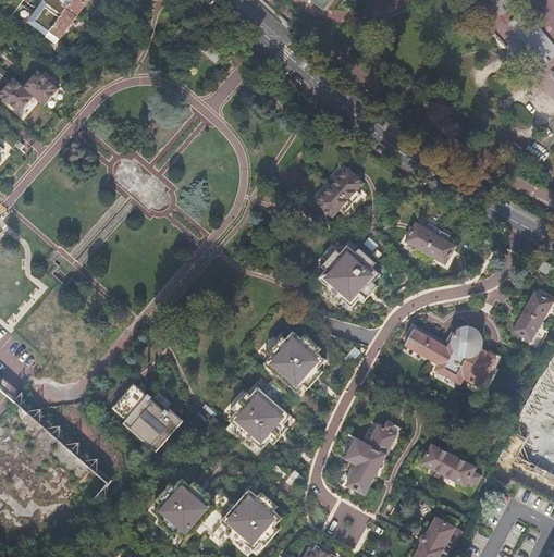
[(41,0),(26,21),(45,34),(47,31),(57,38),(84,0),(41,0)]
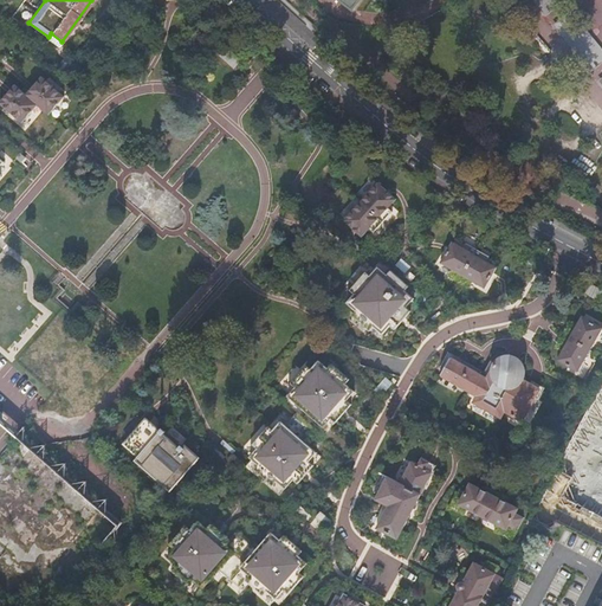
[(335,0),(348,10),(355,0),(335,0)]
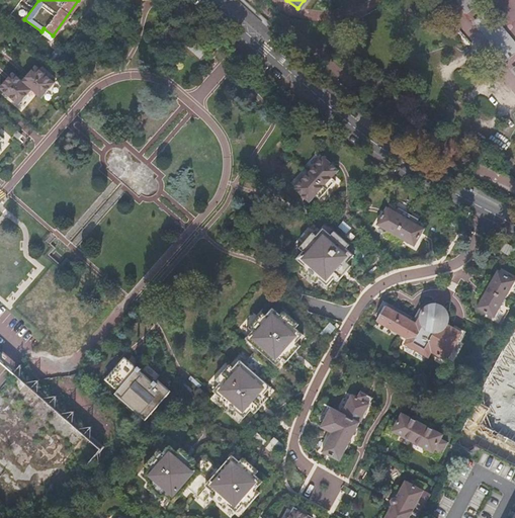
[(478,0),(452,0),(463,13),(479,1),(478,0)]
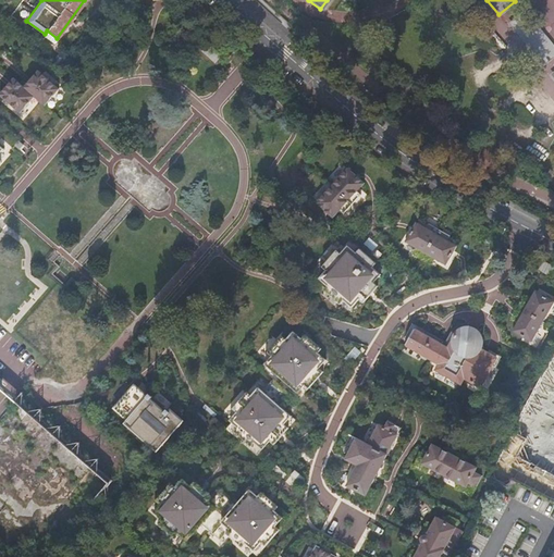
[(553,48),(522,10),(505,24),(540,66),(553,54),(553,48)]
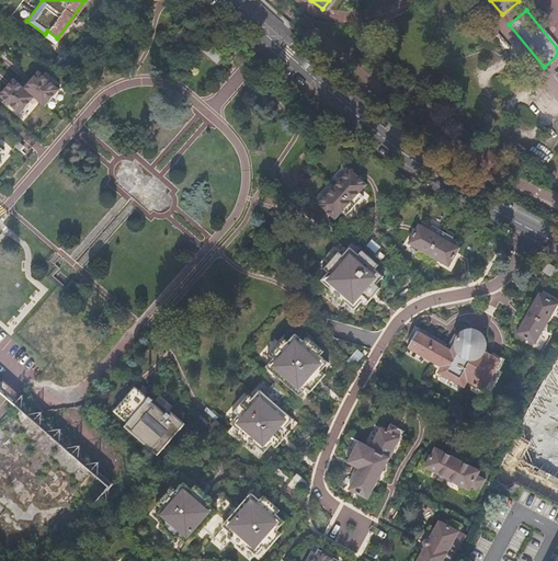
[(224,44),(219,48),(229,57),(234,53),(224,44)]
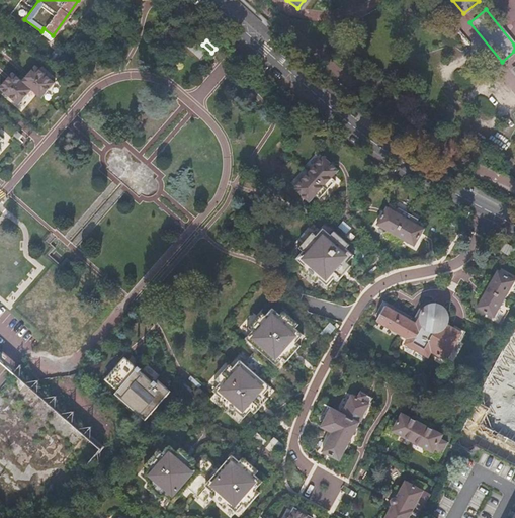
[(53,49),(45,59),(51,64),(59,53),(53,49)]
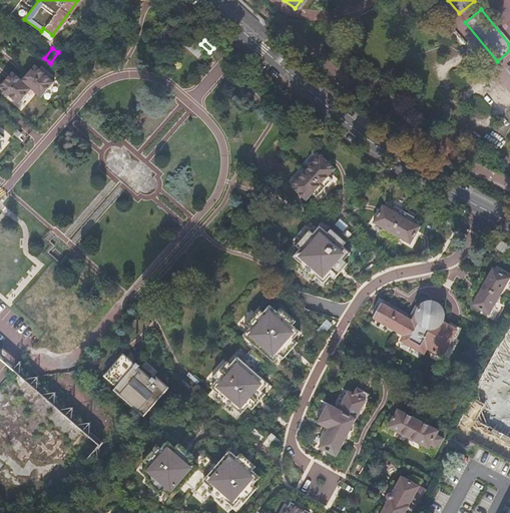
[(21,83),(12,74),(0,88),(0,90),(17,106),(30,91),(39,99),(53,85),(34,68),(21,83)]
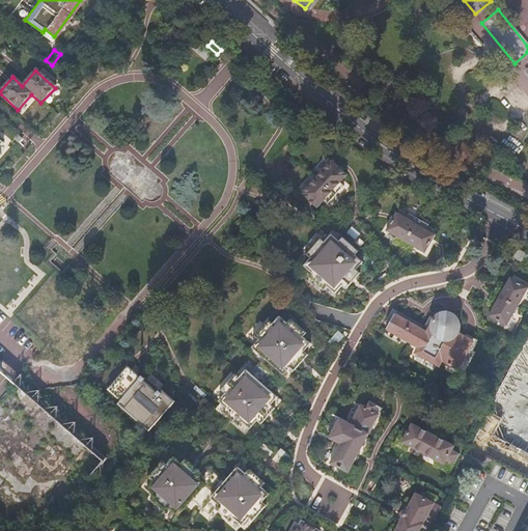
[(328,162),(298,195),(313,210),(321,201),(325,205),(340,187),(337,184),(343,176),(328,162)]
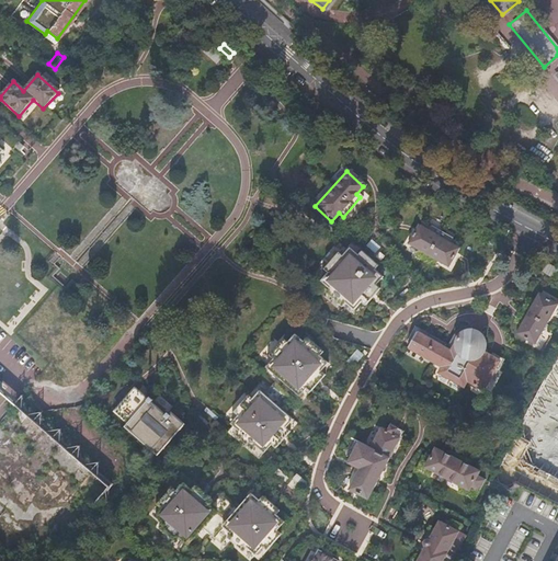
[(416,226),(405,247),(447,270),(458,250),(416,226)]
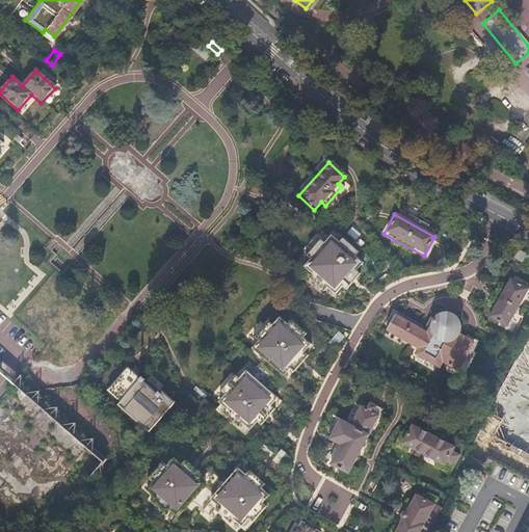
[(349,228),(344,233),(353,240),(359,235),(349,228)]
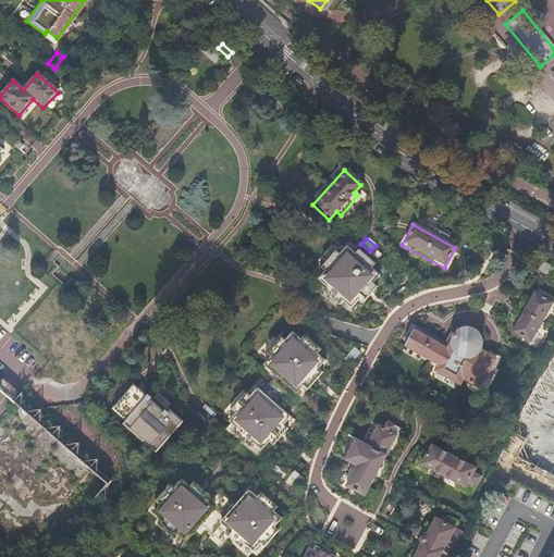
[(372,265),(377,261),(360,248),(357,252),(348,246),(343,252),(337,248),(323,265),(328,269),(320,277),(329,284),(324,289),(341,302),(344,298),(352,305),(358,297),(364,301),(378,285),(373,282),(381,273),(372,265)]
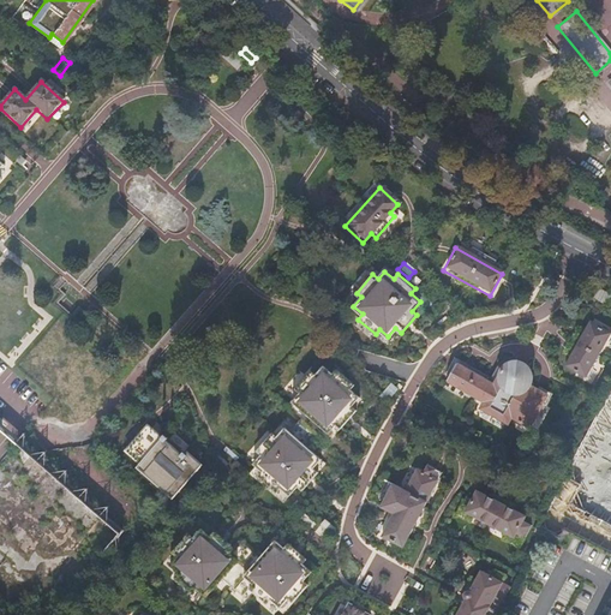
[(589,322),(564,366),(586,378),(610,335),(589,322)]
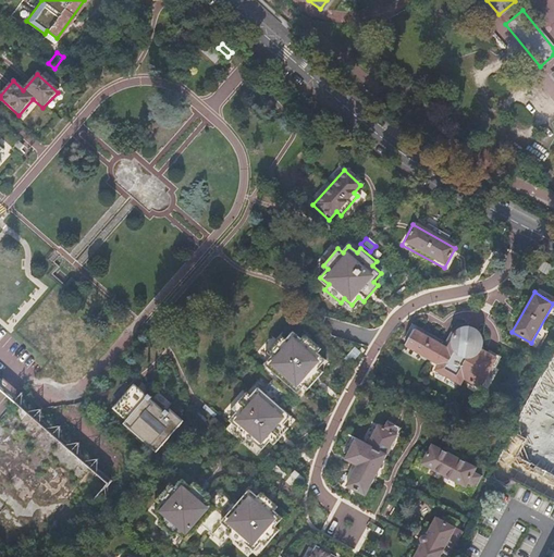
[(477,388),(487,372),(494,359),(482,353),(479,350),(480,348),(481,345),(481,343),(481,339),(480,336),(478,334),(477,332),(474,331),(471,330),(468,329),(466,329),(463,329),(460,330),(457,332),(455,334),(454,336),(450,334),(444,343),(414,325),(402,345),(436,366),(433,371),(457,385),(462,379),(477,388)]
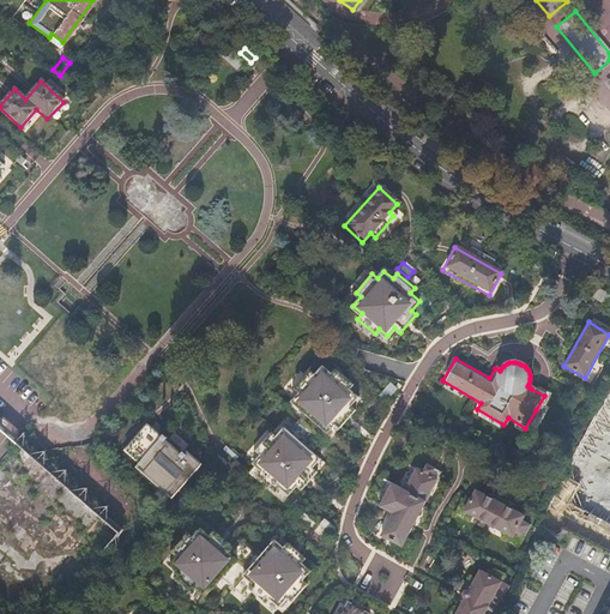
[(354,384),(337,368),(332,373),(324,365),(315,373),(312,369),(295,387),(300,392),(293,401),(327,432),(334,423),(339,427),(355,409),(351,405),(360,397),(350,389),(354,384)]
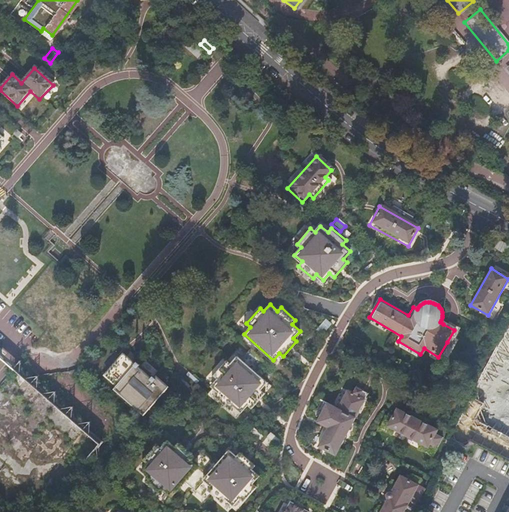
[(196,363),(222,334),(199,313),(186,327),(196,335),(199,333),(204,338),(194,350),(175,333),(170,339),(163,334),(161,336),(149,326),(102,380),(142,415),(165,388),(151,376),(148,379),(144,375),(161,357),(174,368),(177,365),(184,371),(179,377),(181,378),(173,387),(178,392),(189,379),(184,374),(194,362),(196,363)]
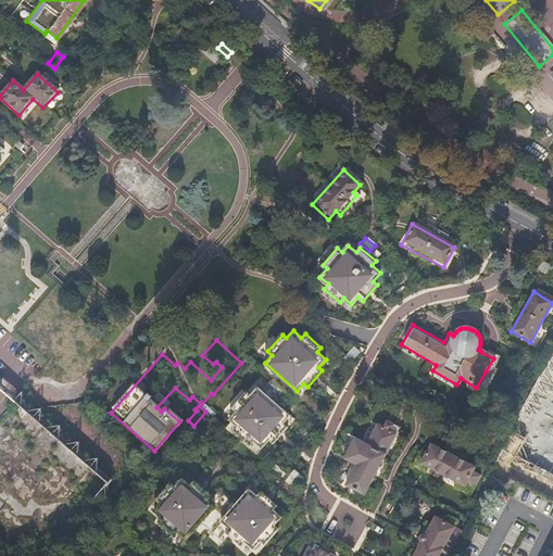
[(493,358),(486,371),(490,375),(499,362),(499,359),(499,358),(498,357),(497,355),(484,349),(481,352),(493,358)]
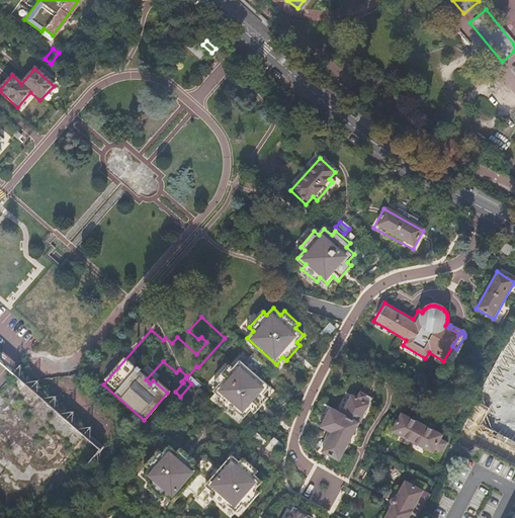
[(514,331),(501,358),(514,365),(514,331)]
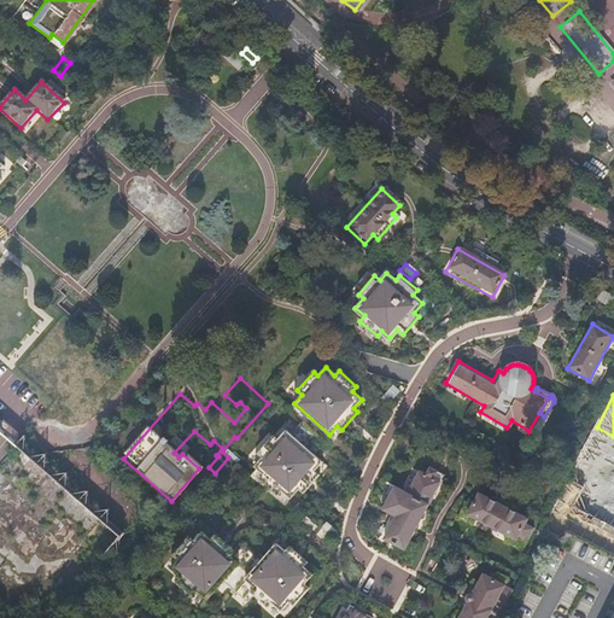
[(322,462),(286,430),(279,438),(274,435),(258,452),(263,456),(255,466),(263,473),(259,478),(278,494),(281,489),(291,497),(298,490),(302,493),(317,476),(313,472),(322,462)]
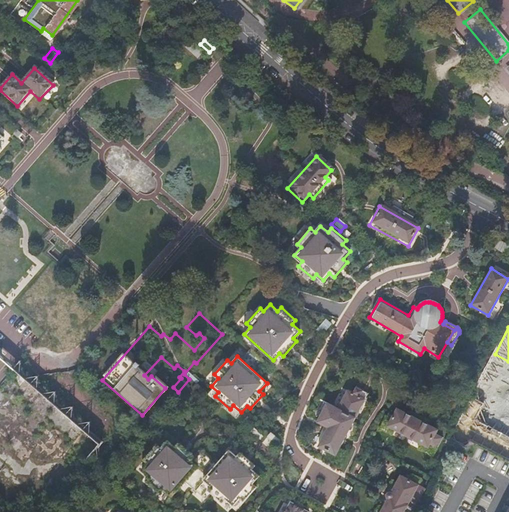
[(332,456),(335,451),(366,395),(354,388),(351,394),(346,392),(337,408),(323,401),(312,420),(326,428),(316,447),(328,453),(332,456)]
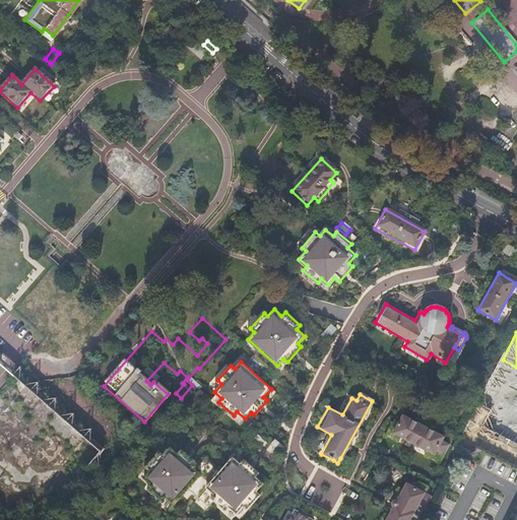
[(390,432),(394,434),(431,454),(433,455),(434,451),(442,456),(447,445),(440,441),(442,438),(400,413),(392,428),(390,432)]
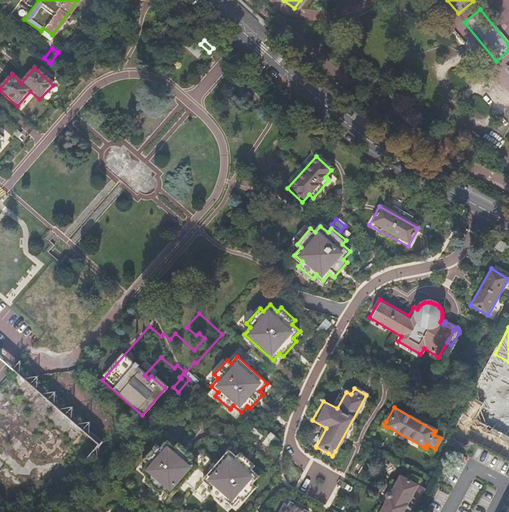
[(385,433),(388,427),(384,425),(386,421),(383,419),(378,428),(385,433)]
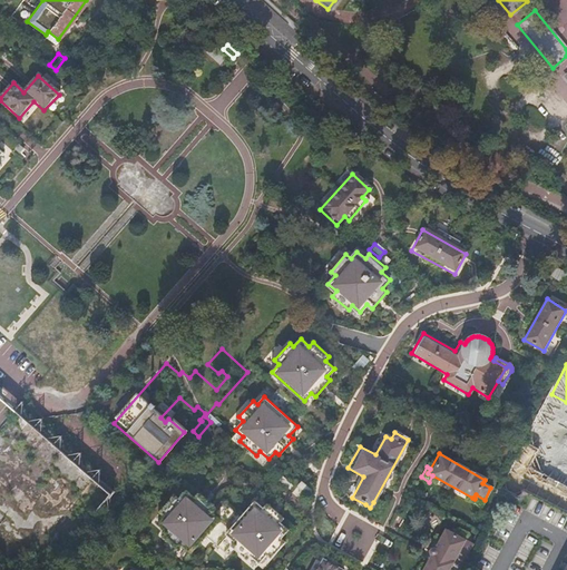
[(192,551),(221,519),(213,512),(216,508),(201,493),(196,498),(187,490),(181,498),(177,494),(162,510),(166,514),(158,522),(167,530),(159,533),(179,549),(183,544),(192,551)]
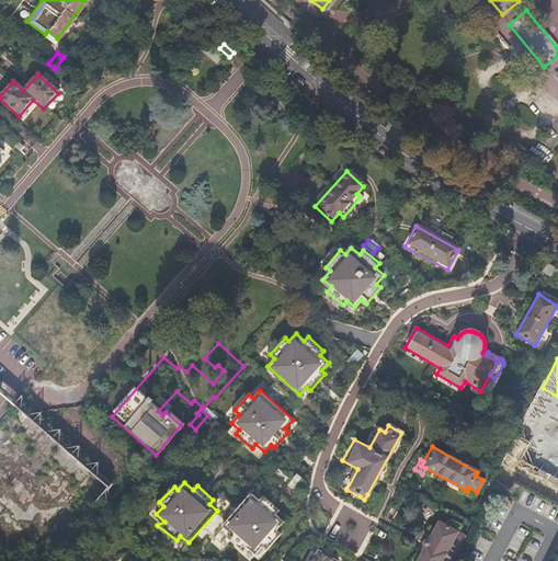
[(473,500),(477,492),(468,487),(467,491),(465,490),(463,494),(473,500)]
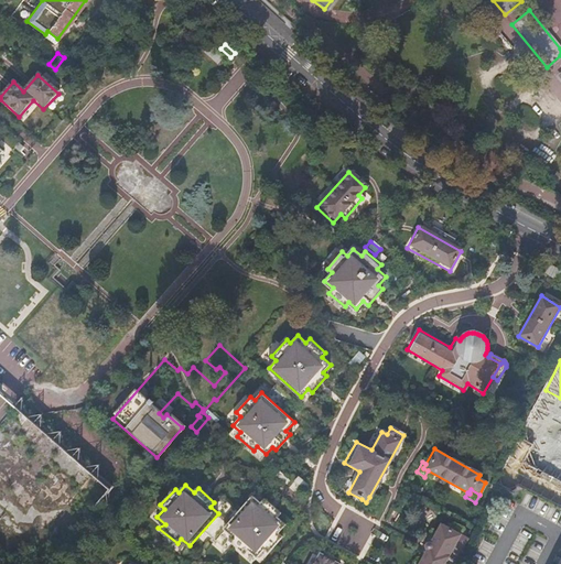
[(254,495),(225,528),(233,535),(229,540),(245,553),(248,550),(257,556),(265,549),(268,552),(282,537),(278,532),(286,524),(278,517),(281,512),(266,499),(262,502),(254,495)]
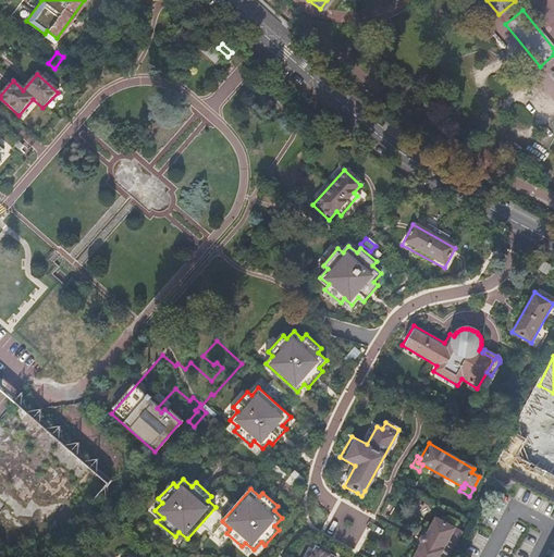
[(371,495),(365,491),(361,496),(357,493),(354,498),(366,505),(371,495)]
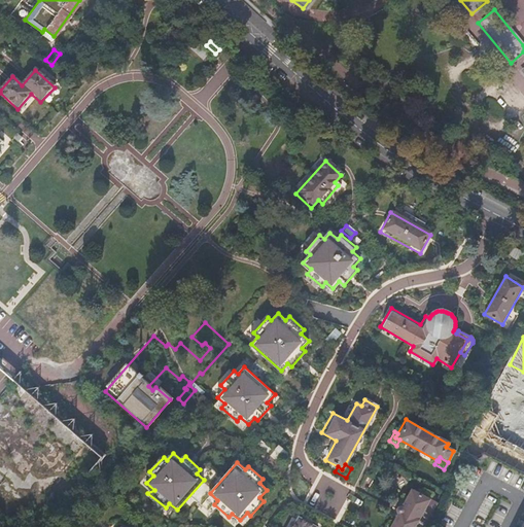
[(413,526),(421,514),(427,517),(434,503),(411,489),(400,506),(399,506),(397,506),(396,507),(395,508),(395,510),(395,512),(395,513),(396,514),(389,526),(413,526)]
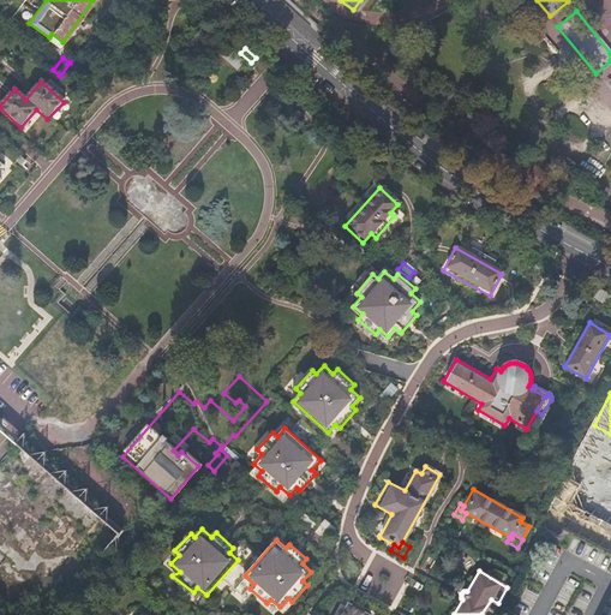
[(370,614),(349,603),(341,614),(370,614)]
